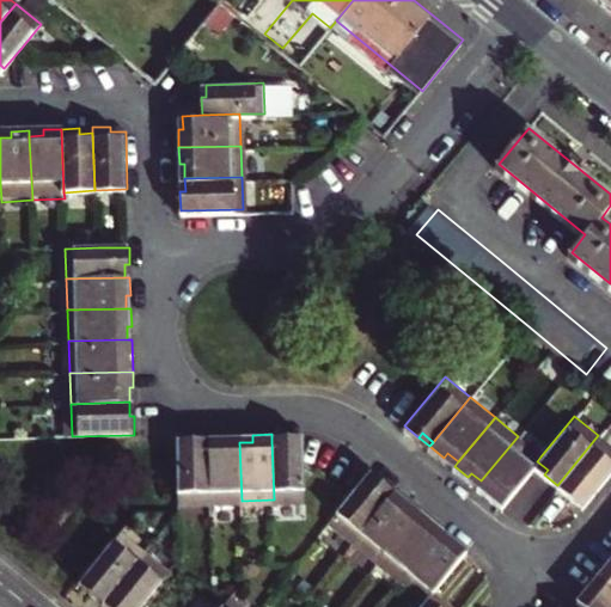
[(272,441),(274,500),(305,498),(304,434),(283,434),(283,440),(272,441)]
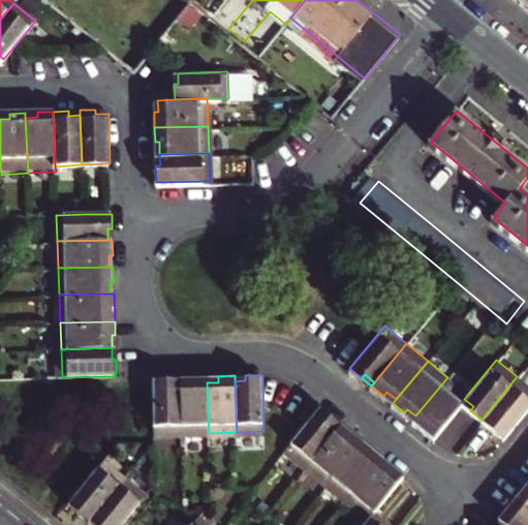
[(182,433),(209,433),(207,382),(207,376),(191,377),(191,382),(181,382),(182,433)]
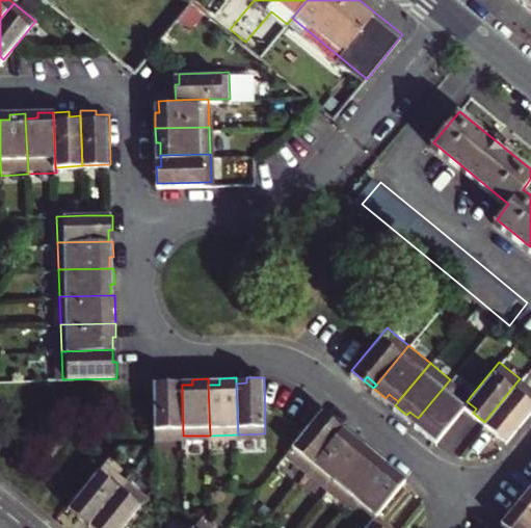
[(530,387),(520,378),(484,422),(497,431),(500,428),(508,436),(530,407),(530,387)]
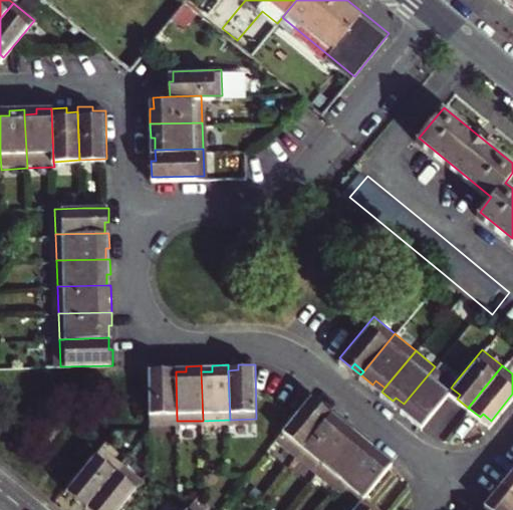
[(148,367),(148,422),(177,421),(176,371),(163,371),(163,366),(148,367)]
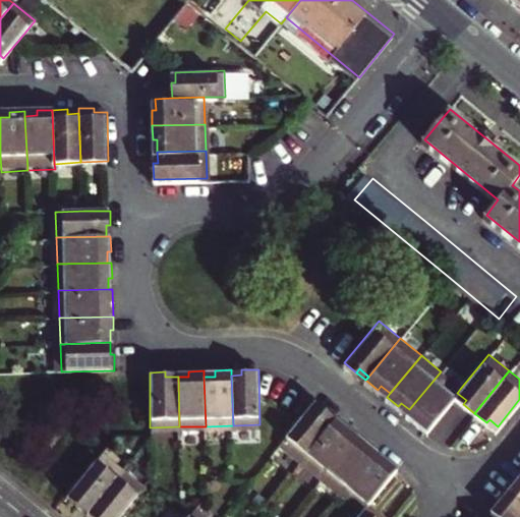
[(429,426),(454,396),(457,393),(460,389),(441,371),(409,409),(406,413),(417,422),(420,418),(429,426)]
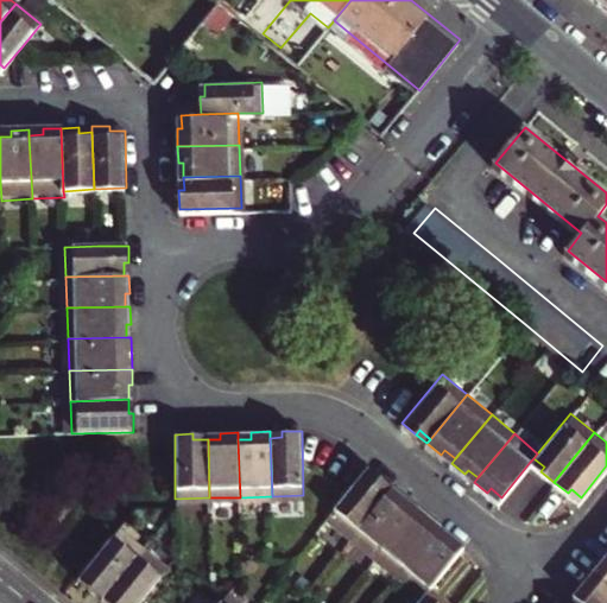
[(451,463),(455,458),(444,450),(441,455),(451,463)]
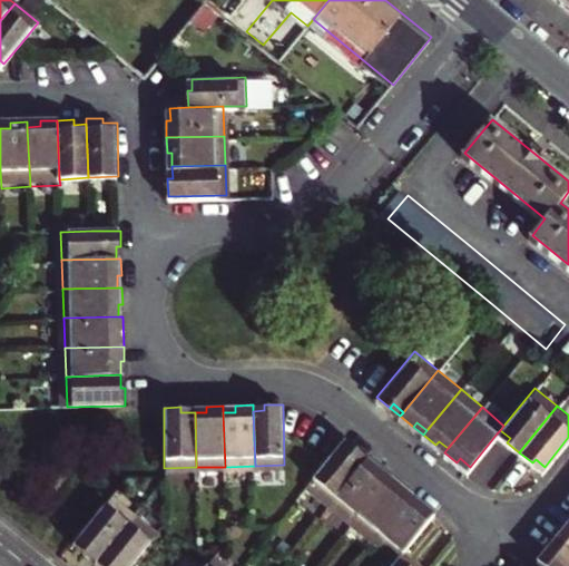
[(510,438),(500,430),(497,433),(507,442),(510,438)]
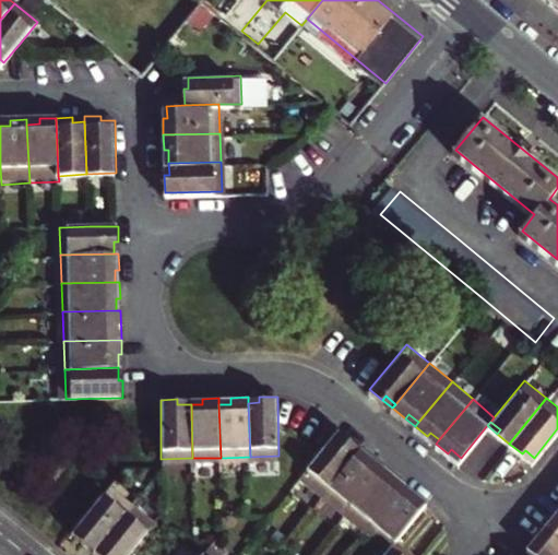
[(337,429),(299,474),(321,493),(355,452),(346,445),(349,440),(337,429)]
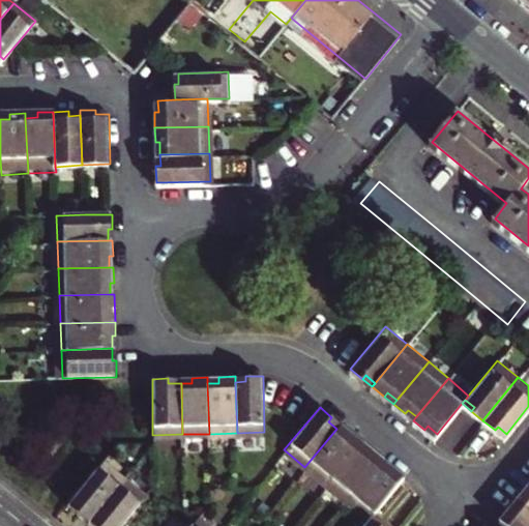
[(413,420),(416,416),(408,410),(405,413),(413,420)]
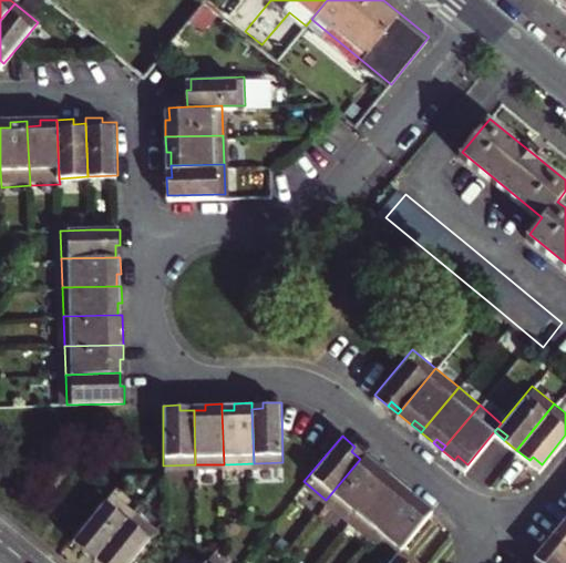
[(364,454),(354,447),(351,451),(360,459),(364,454)]
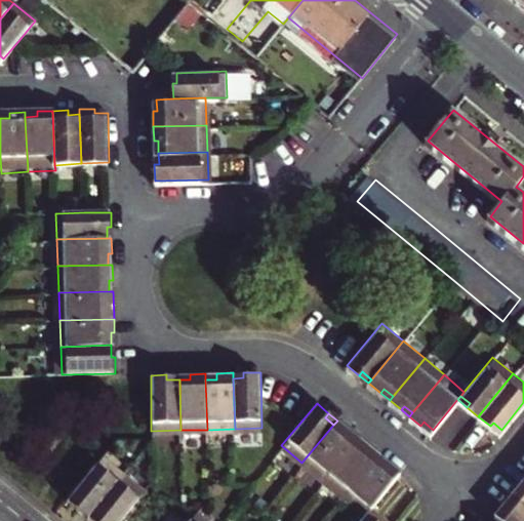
[(337,421),(333,425),(301,463),(323,481),(355,442),(347,435),(350,431),(337,421)]
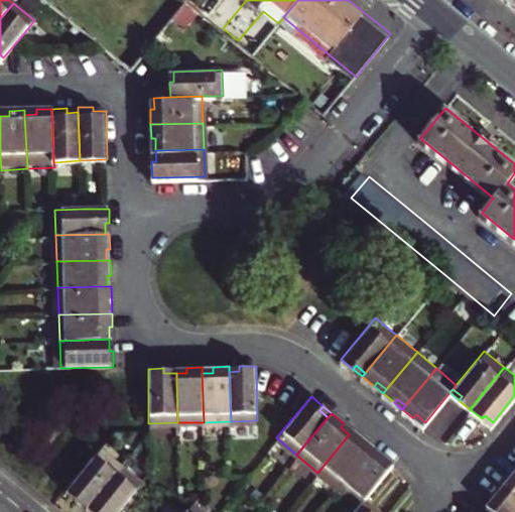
[(422,426),(425,422),(416,414),(413,418),(422,426)]
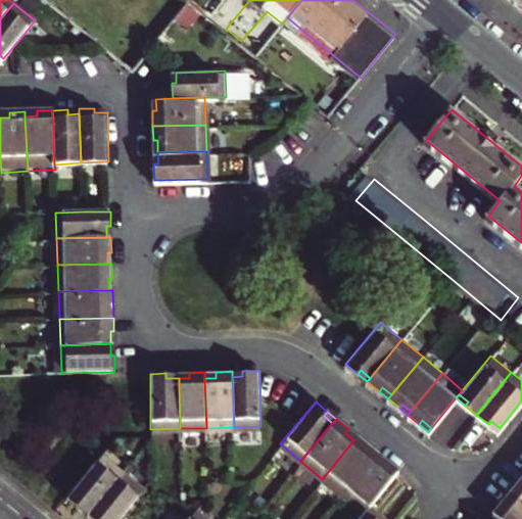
[(491,421),(488,424),(496,431),(500,428),(491,421)]
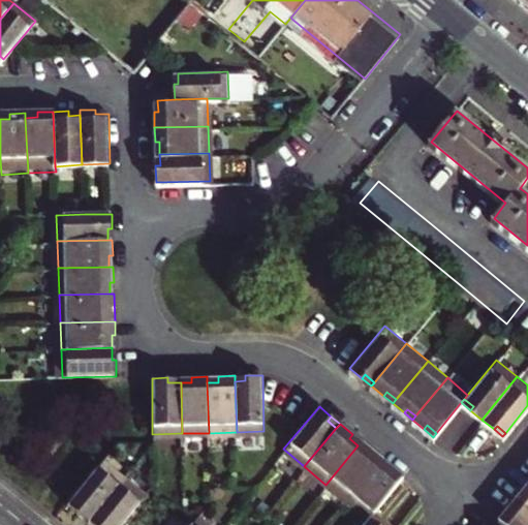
[(361,441),(352,434),(349,438),(358,445),(361,441)]
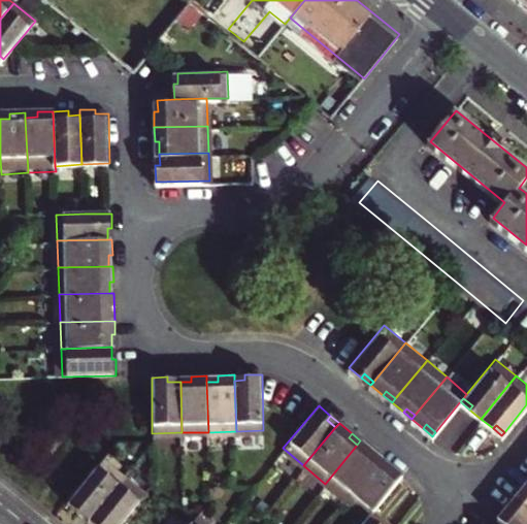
[(357,445),(325,484),(344,500),(376,461),(368,454),(371,450),(360,440),(357,445)]
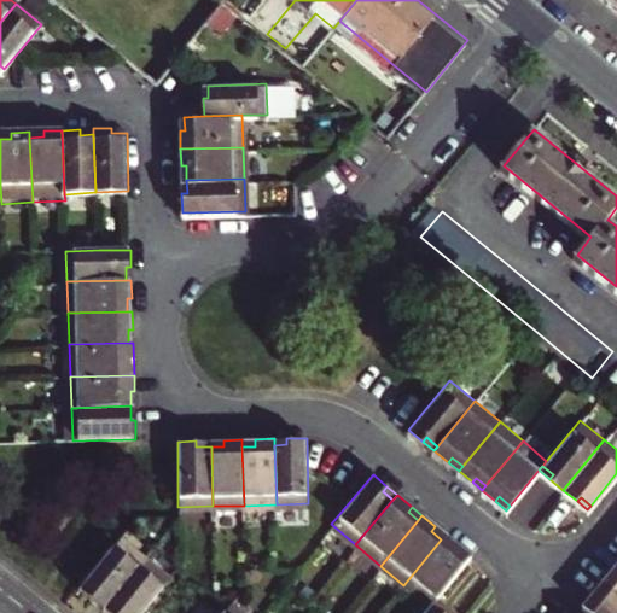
[(28,533),(18,526),(15,531),(24,538),(28,533)]
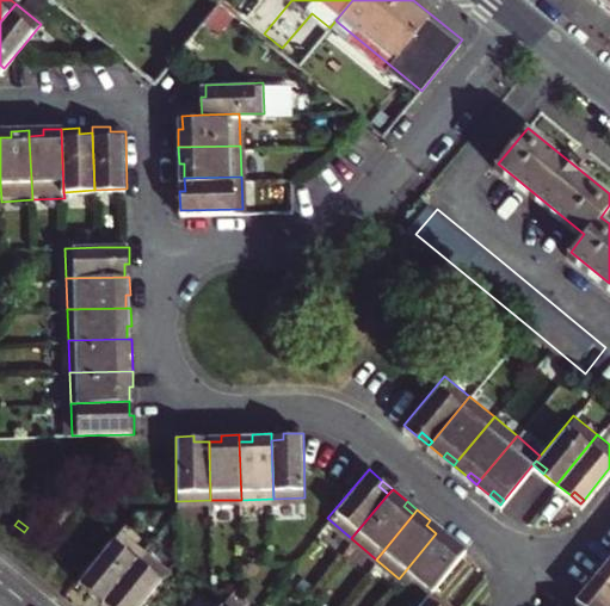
[(439,529),(430,520),(426,525),(436,533),(439,529)]
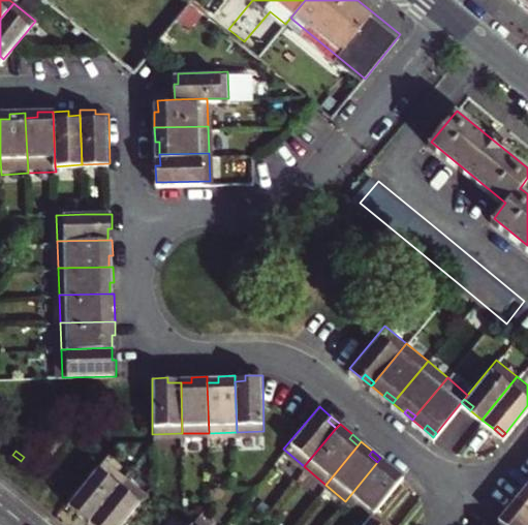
[(75,506),(88,517),(124,474),(101,457),(74,490),(69,496),(79,503),(75,506)]
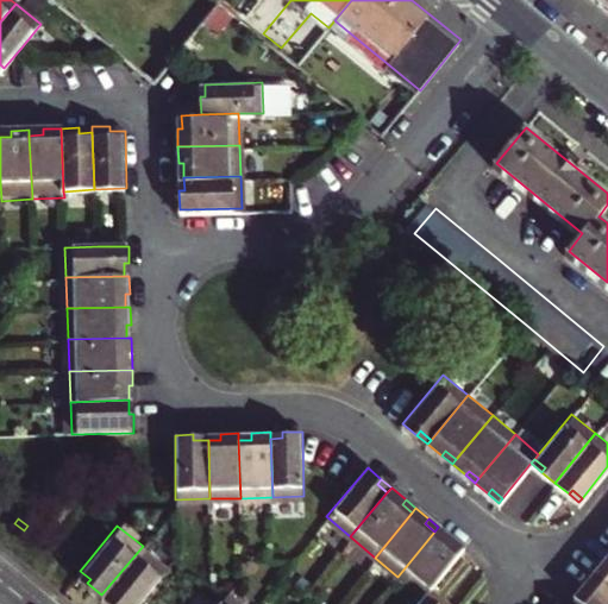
[(434,532),(397,577),(421,597),(430,586),(458,552),(447,542),(451,538),(438,527),(434,532)]
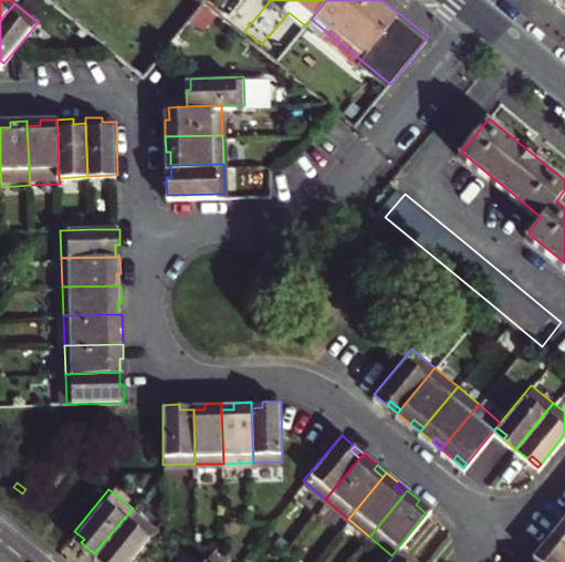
[(429,509),(419,500),(416,505),(426,513),(429,509)]
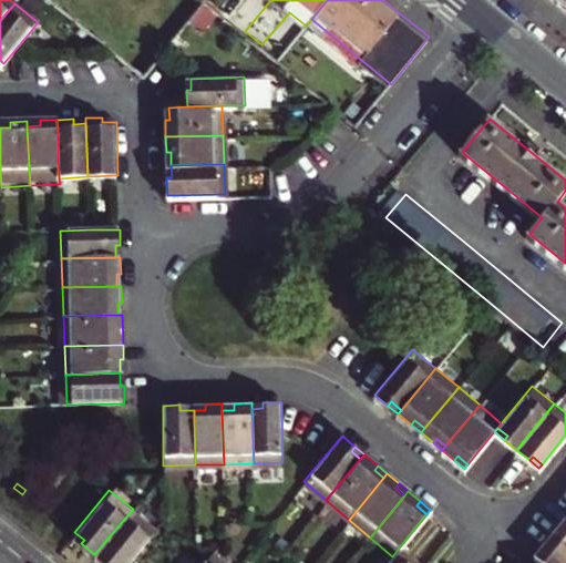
[(124,562),(154,526),(133,509),(94,554),(104,562),(107,562),(110,561),(112,562),(124,562)]
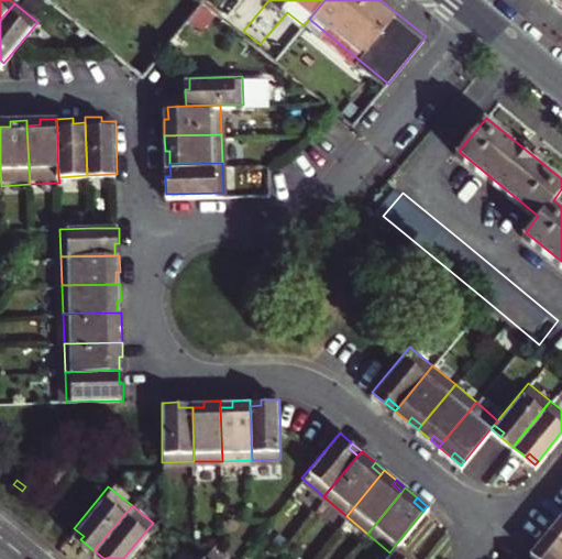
[(559,518),(551,529),(554,533),(561,523),(561,521),(559,518)]
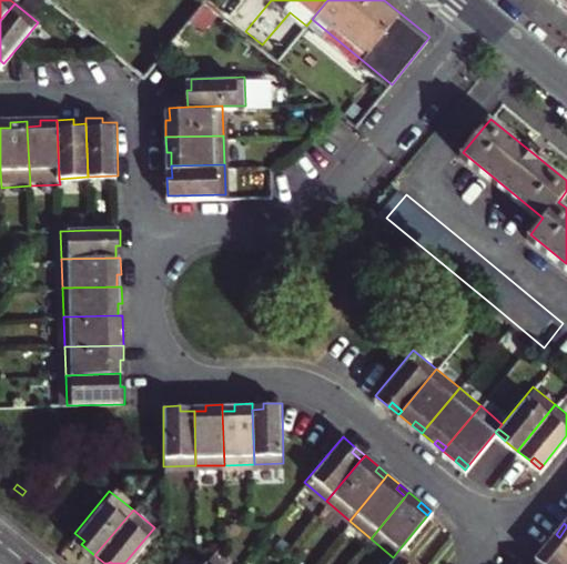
[(545,561),(548,563),(566,563),(566,543),(559,537),(556,534),(546,545),(550,549),(542,559),(545,561)]
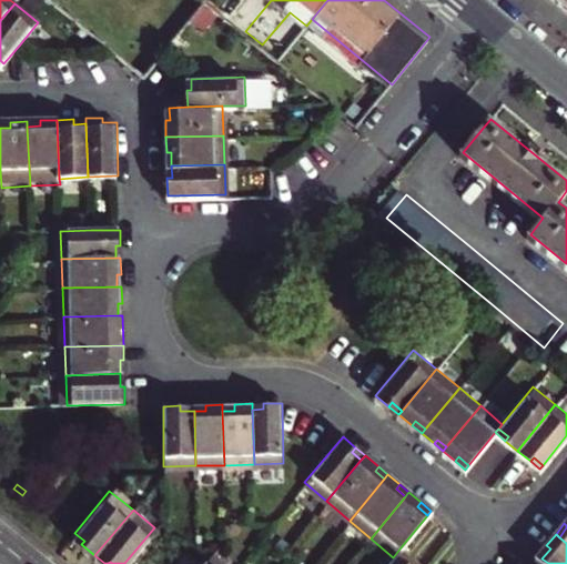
[(546,545),(538,555),(542,559),(550,549),(546,545)]
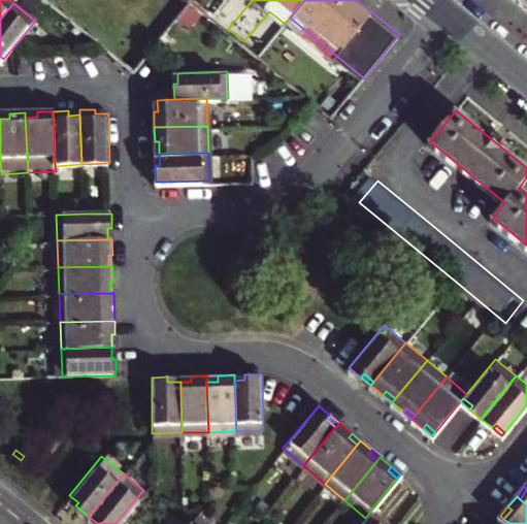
[(365,518),(359,523),(382,523),(385,520),(372,509),(365,518)]
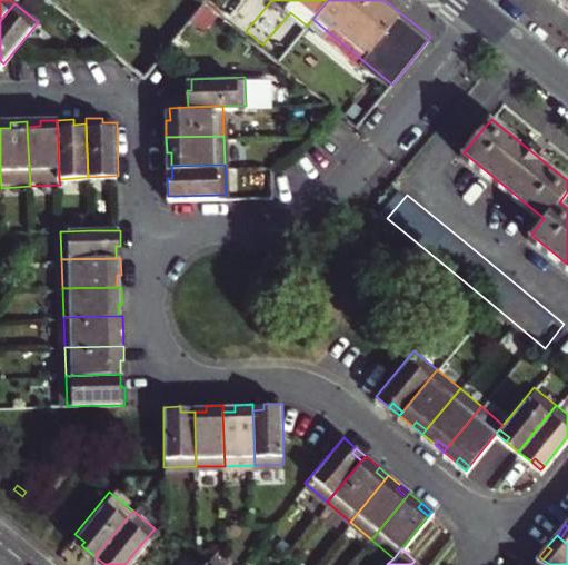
[(229,564),(213,552),(201,564),(229,564)]
